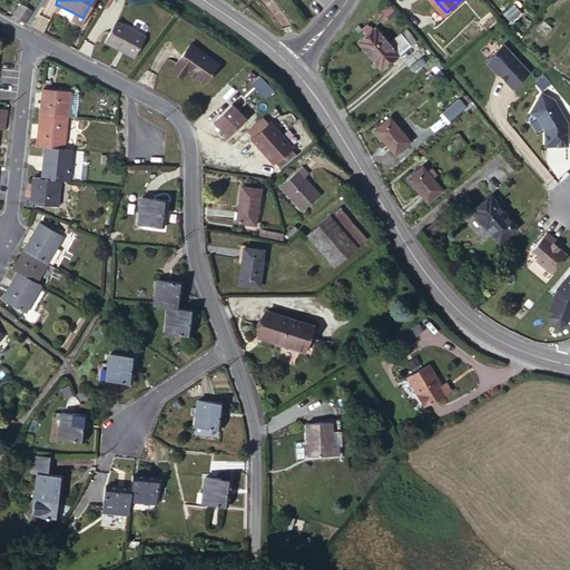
[(516,0),(505,11),(512,19),(523,9),(516,0)]
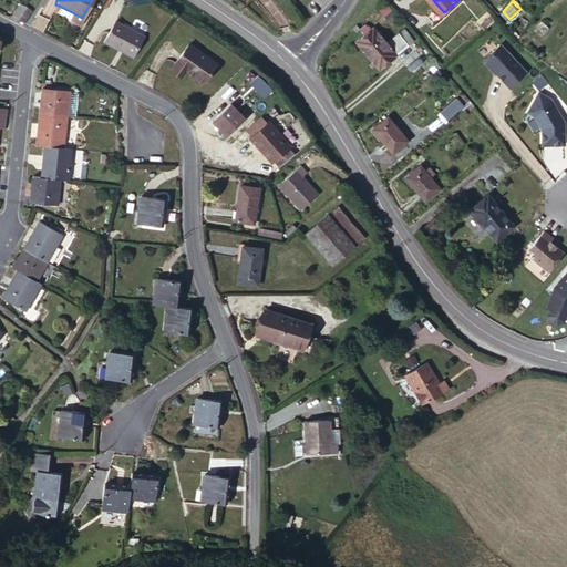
[(11,19),(23,24),(33,9),(28,7),(27,9),(23,8),(24,4),(19,2),(11,19)]
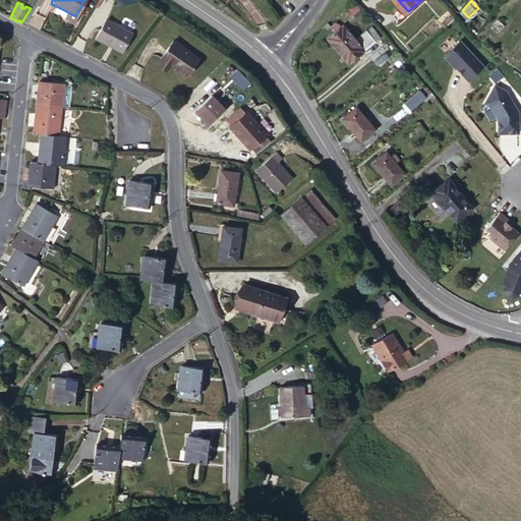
[(353,3),(348,7),(355,16),(361,12),(353,3)]
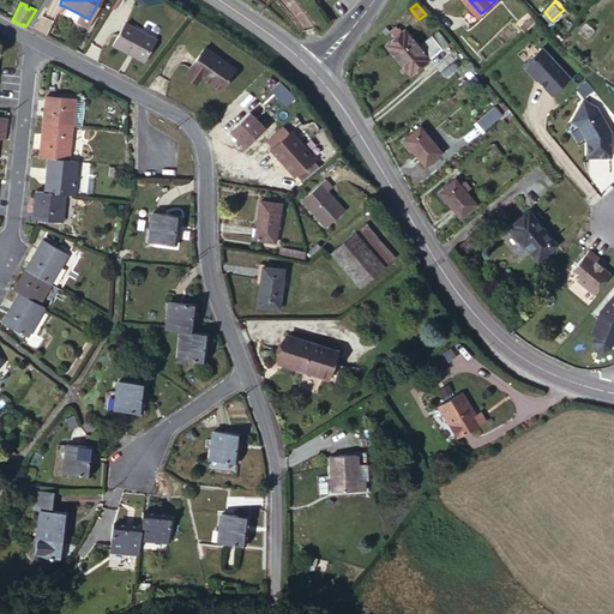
[(89,19),(78,13),(73,22),(85,28),(89,19)]
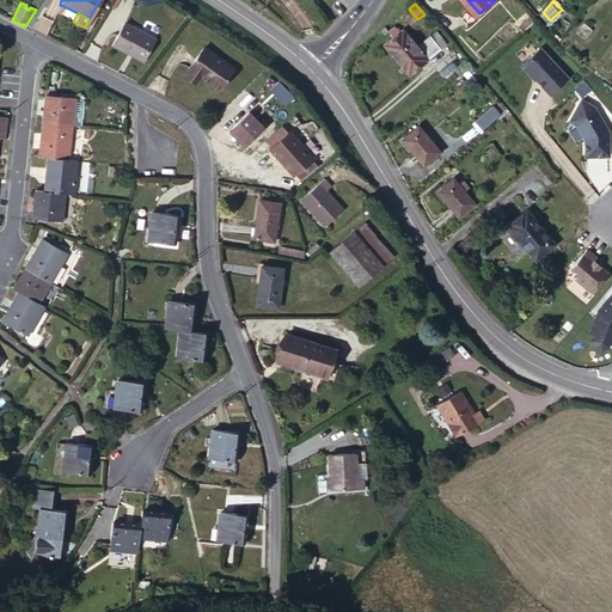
[(123,23),(111,44),(141,61),(154,40),(123,23)]
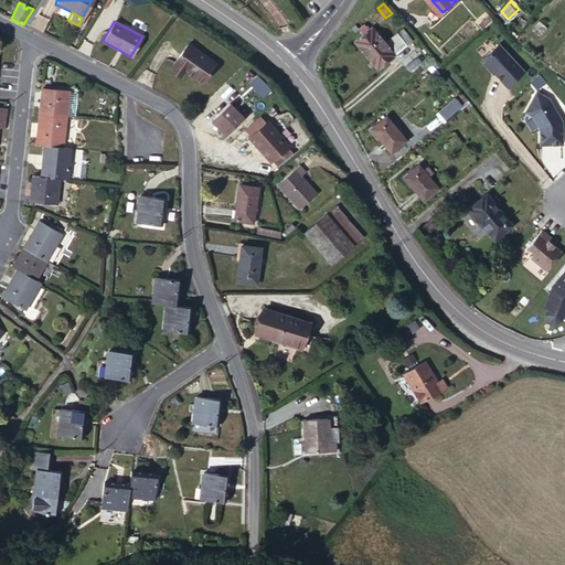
[(396,54),(385,41),(372,25),(369,29),(364,22),(358,28),(363,33),(354,40),(379,68),(396,54)]
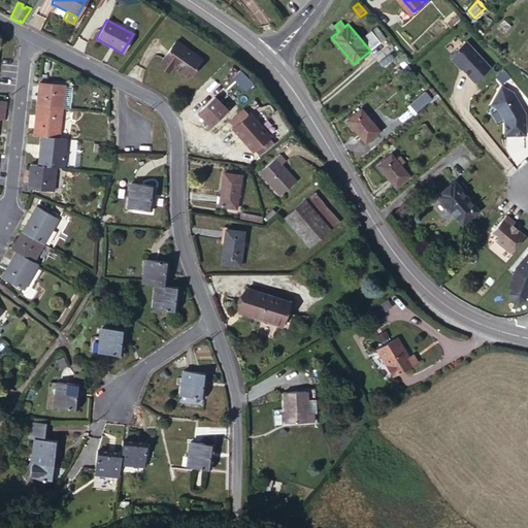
[(370,29),(360,38),(370,51),(386,37),(377,27),(372,32),(370,29)]
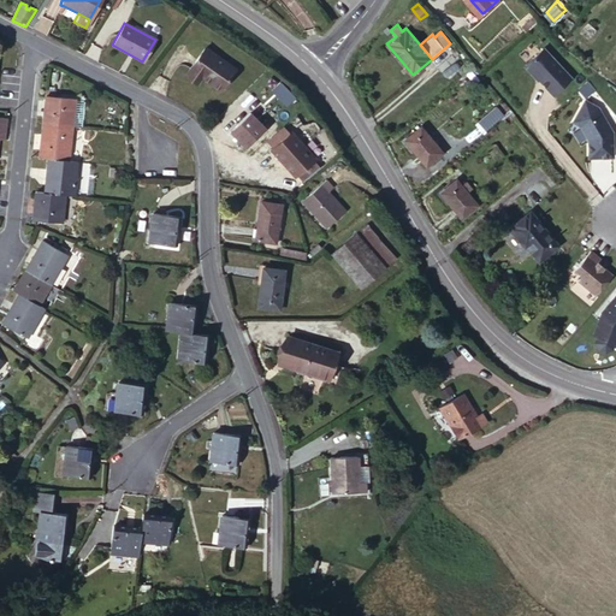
[(527,64),(555,95),(574,80),(545,47),(527,64)]
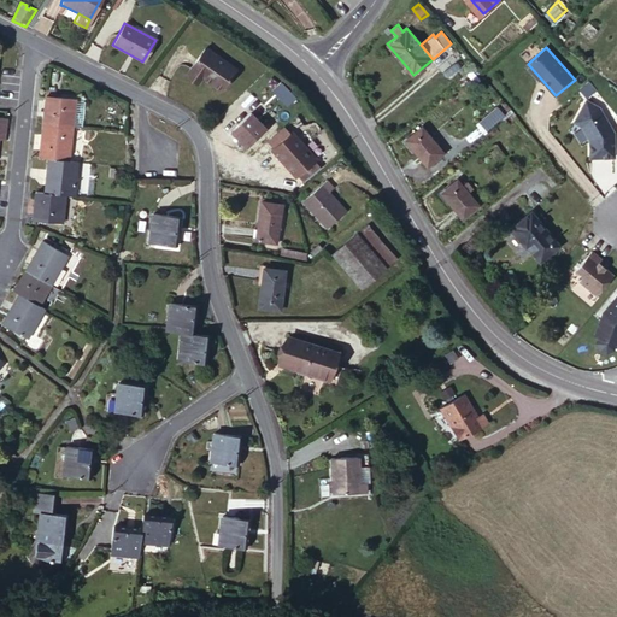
[(204,48),(187,74),(199,82),(201,78),(219,90),(235,69),(204,48)]
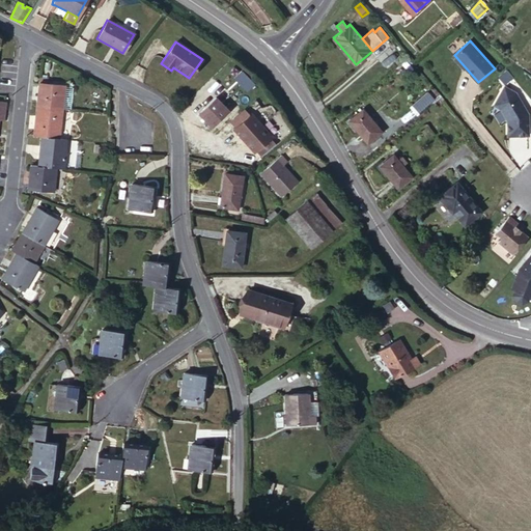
[(171,71),(161,63),(159,65),(168,74),(171,71)]
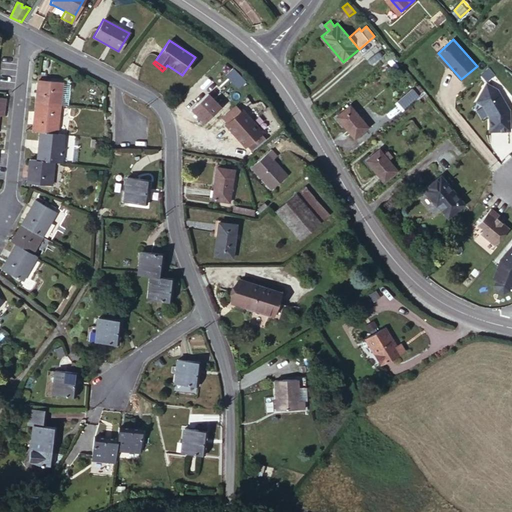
[(36,78),(34,102),(57,104),(59,80),(36,78)]
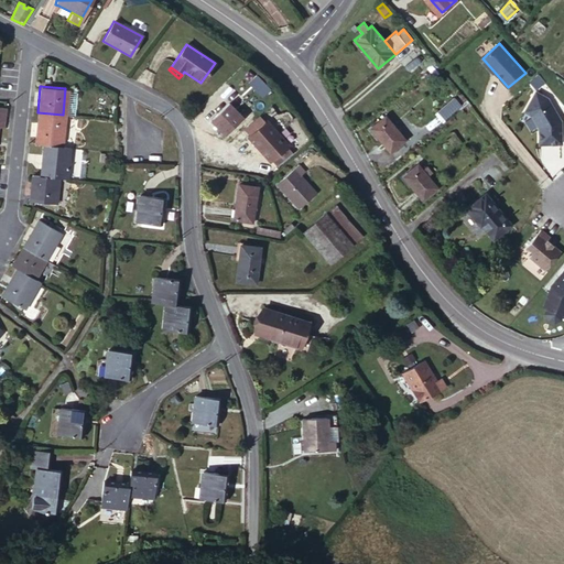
[(540,90),(528,109),(534,114),(541,126),(541,141),(563,141),(563,119),(552,98),(540,90)]
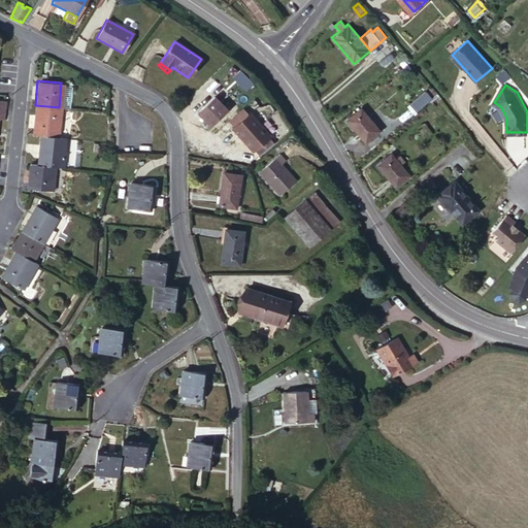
[(411,106),(418,113),(433,100),(426,93),(411,106)]
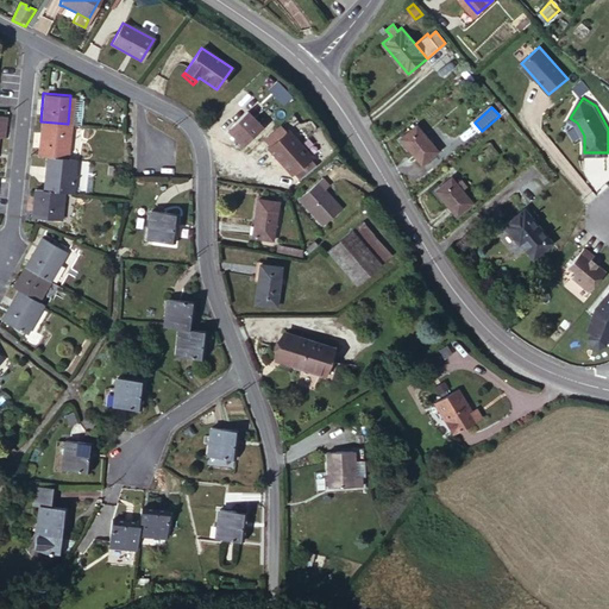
[(246,110),(226,127),(242,145),(262,127),(246,110)]
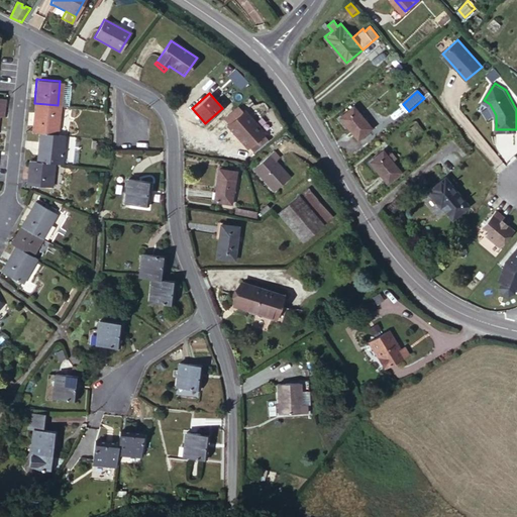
[(34,103),(32,129),(40,130),(55,132),(58,105),(34,103)]
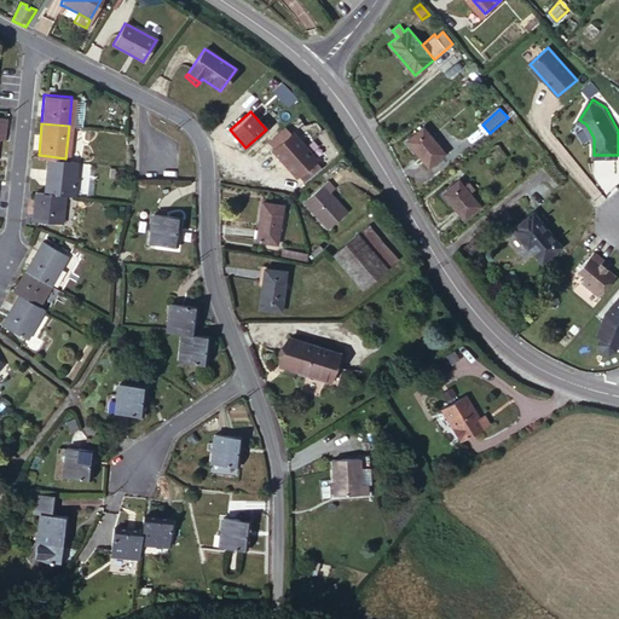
[(422,126),(405,139),(426,165),(441,151),(422,126)]
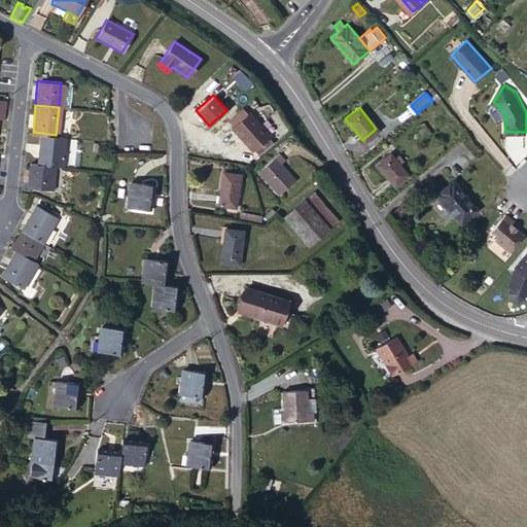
[(255,150),(260,156),(276,146),(269,138),(270,137),(249,113),(247,114),(242,109),(229,120),(234,127),(232,129),(253,152),(255,150)]
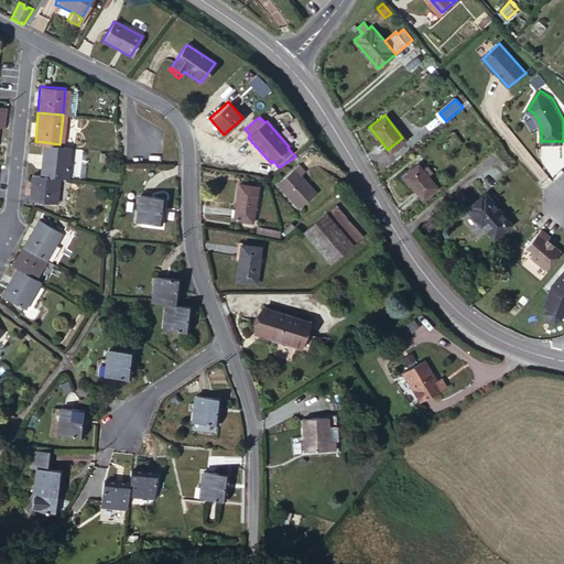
[(41,175),(58,176),(67,177),(71,147),(60,144),(44,142),(41,175)]
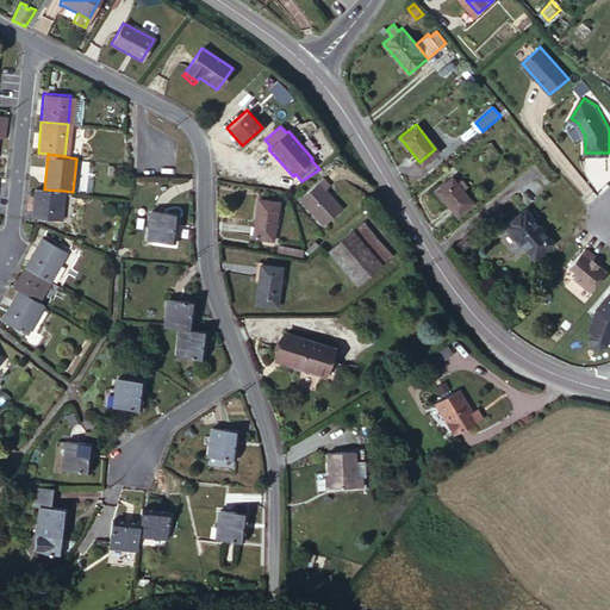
[(449,174),(434,187),(456,215),(472,203),(449,174)]
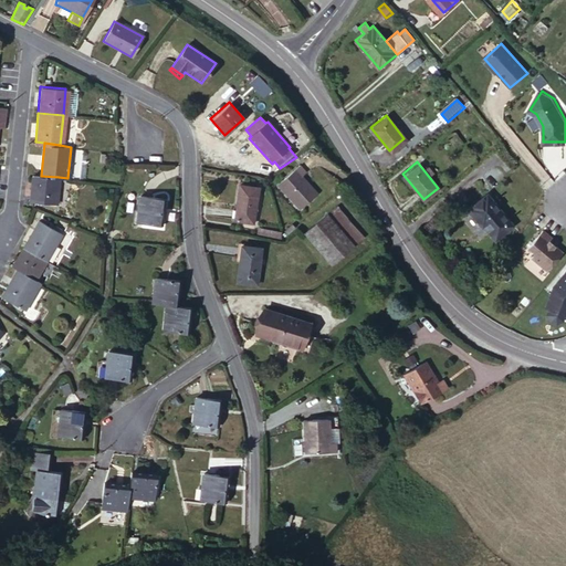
[(303,168),(282,188),(304,212),(322,197),(305,179),(310,175),(303,168)]
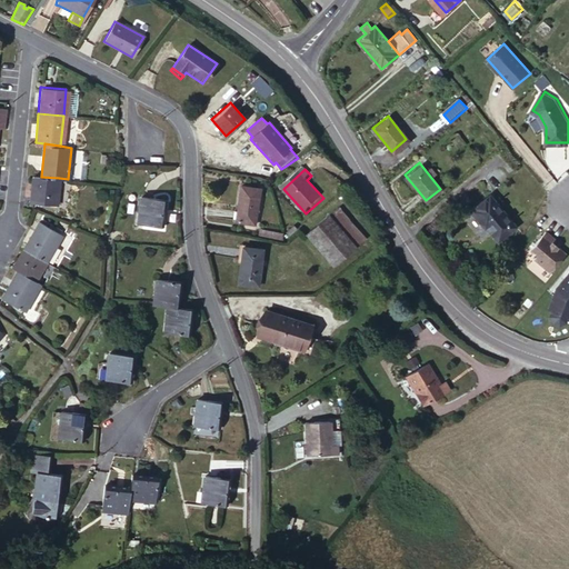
[(41,177),(32,176),(30,201),(57,203),(59,178),(41,177)]
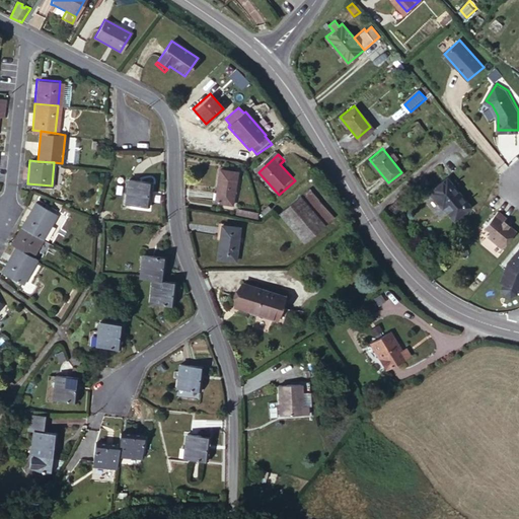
[(237,170),(219,167),(215,201),(233,203),(237,170)]
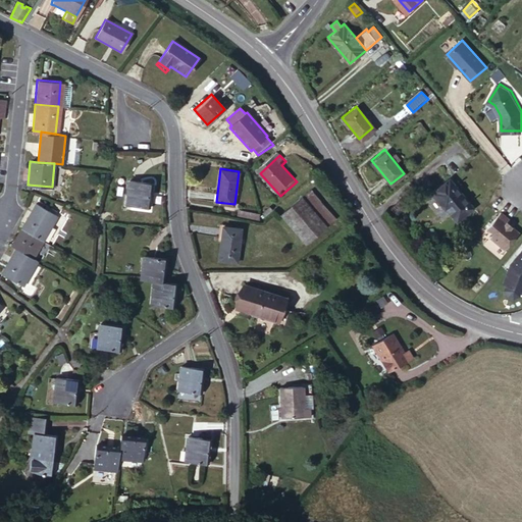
[(129,174),(125,200),(150,204),(154,177),(129,174)]
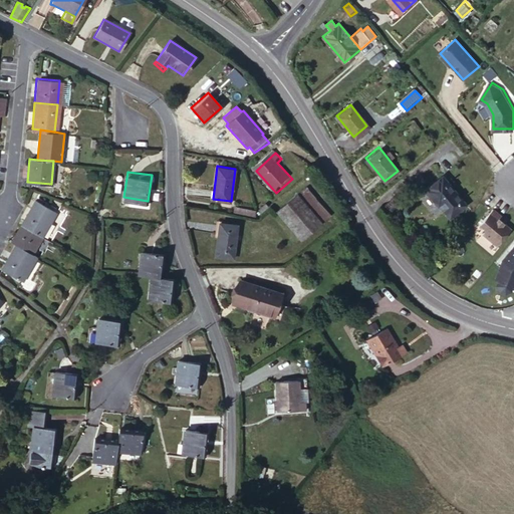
[(443,176),(425,190),(437,204),(439,203),(452,218),(467,205),(443,176)]
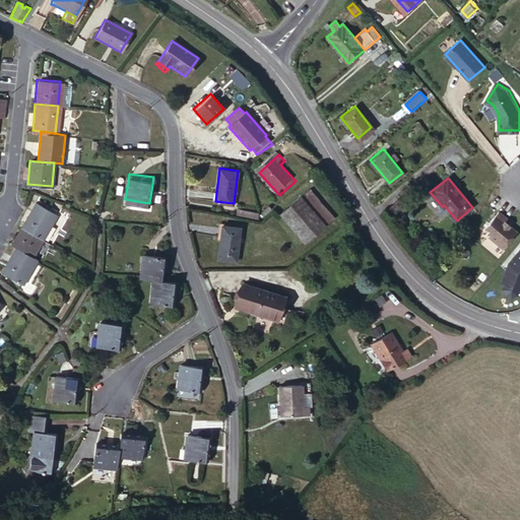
[(308,189),(287,207),(311,235),(331,216),(308,189)]
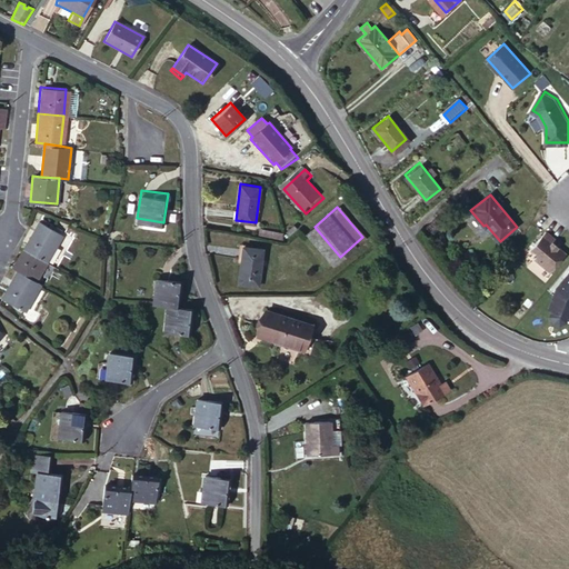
[(40,218),(26,243),(49,257),(63,231),(40,218)]
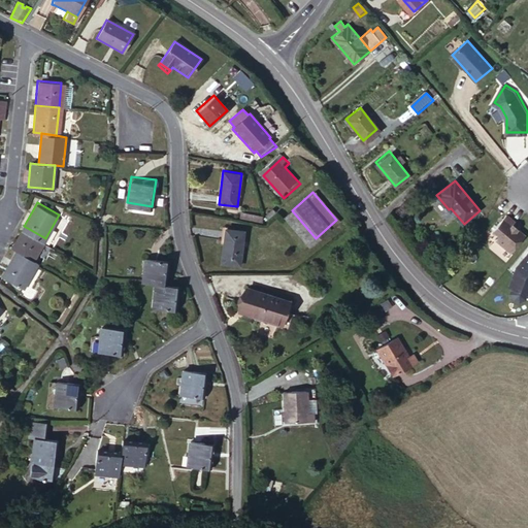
[(495,239),(513,253),(524,237),(524,234),(517,229),(520,226),(506,217),(494,232),(496,234),(496,237),(495,239)]
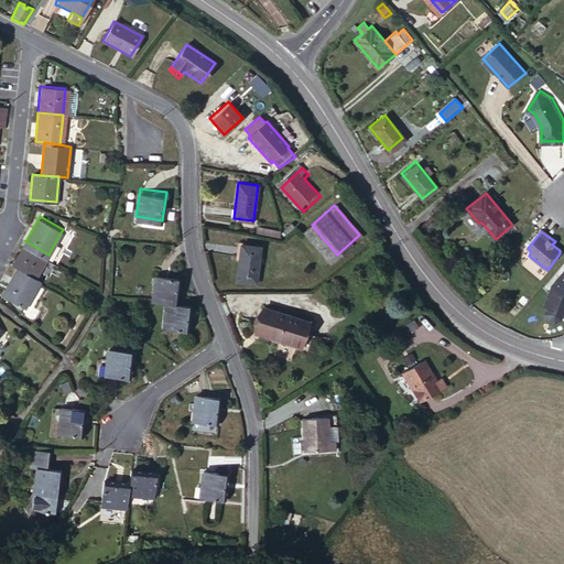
[(257,241),(237,240),(234,277),(255,279),(257,241)]
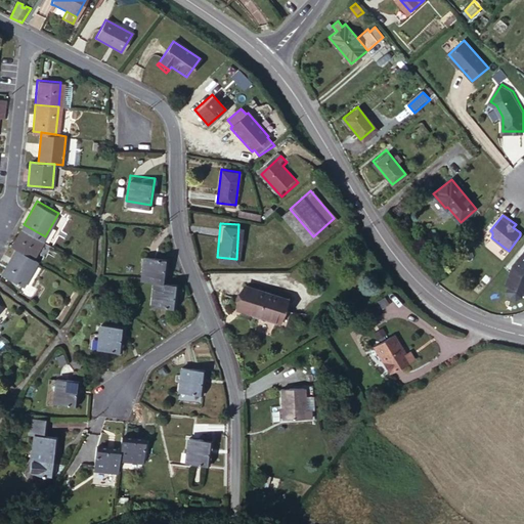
[(24,224),(12,244),(18,247),(35,255),(45,236),(24,224)]
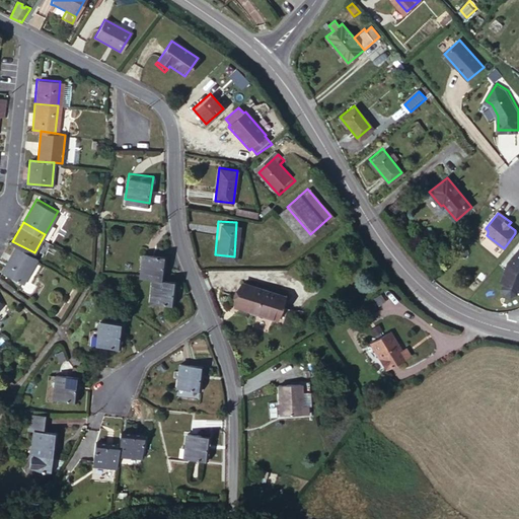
[(28,280),(42,256),(34,252),(18,244),(5,268),(17,274),(28,280)]
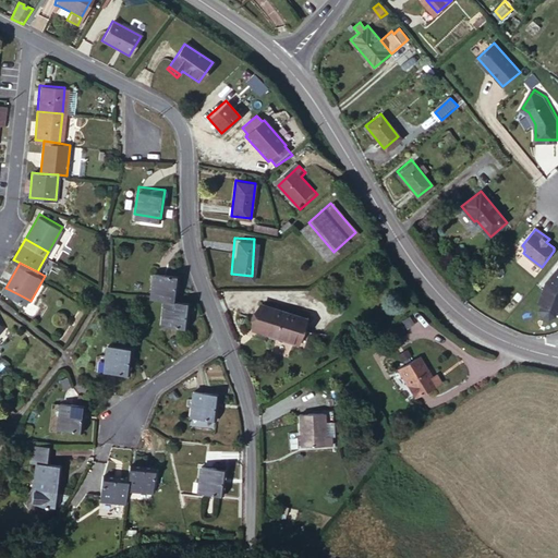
[(557,265),(546,281),(540,301),(543,302),(541,308),(544,314),(549,316),(556,313),(557,306),(557,265)]
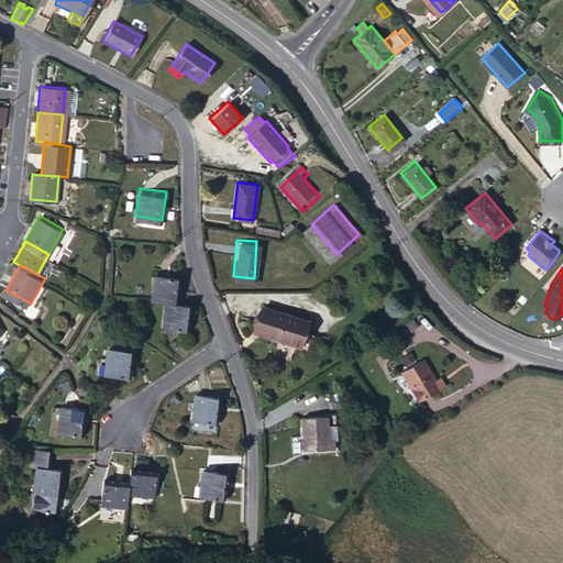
[(156,269),(153,294),(166,296),(170,297),(179,297),(181,274),(156,269)]
